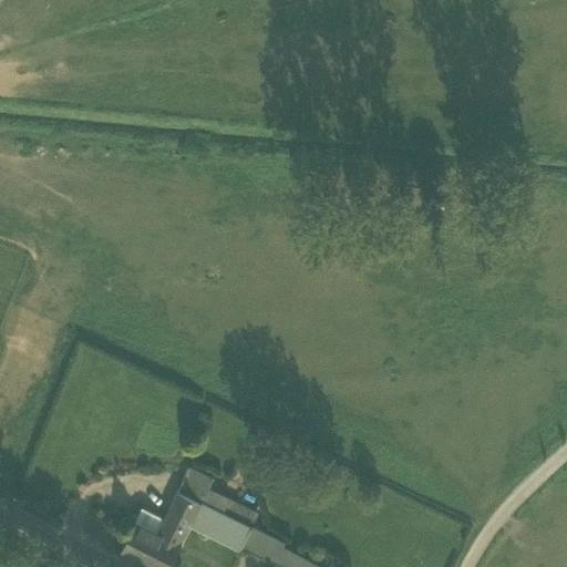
[(177,491),(202,503),(209,486),(212,481),(188,468),(177,491)]
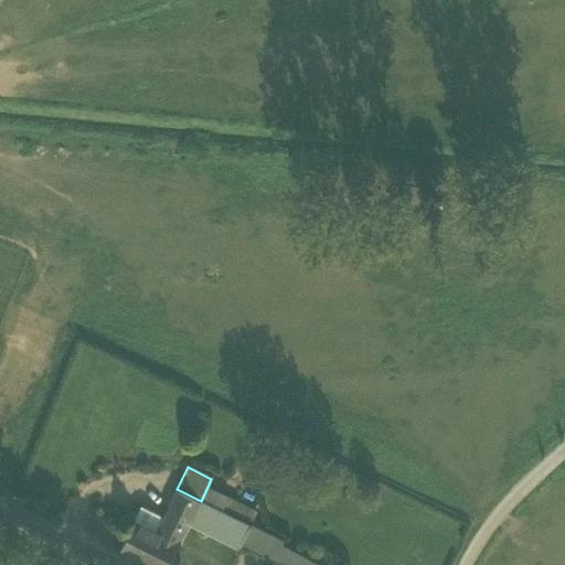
[(209,484),(201,501),(222,511),(230,496),(209,484)]
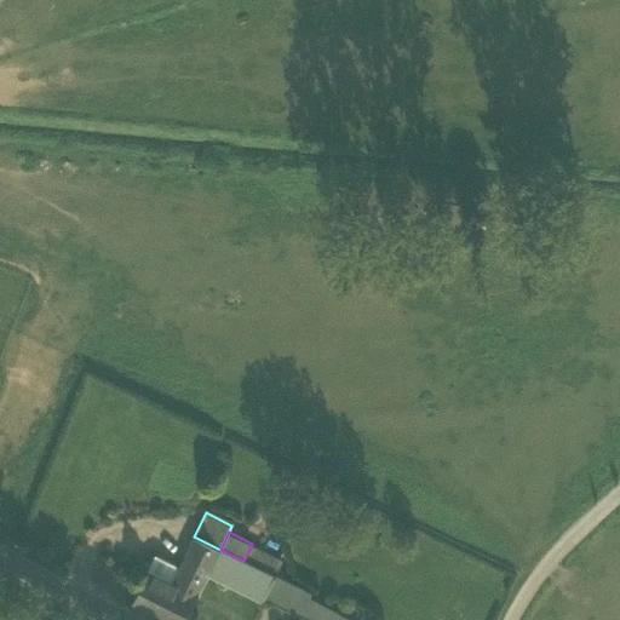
[(130,606),(158,619),(185,619),(208,574),(220,550),(194,537),(179,567),(171,583),(147,570),(130,606)]
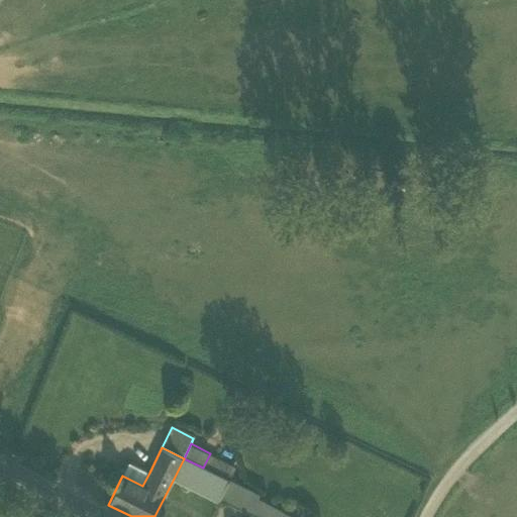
[(203,468),(227,480),(234,466),(210,453),(203,468)]
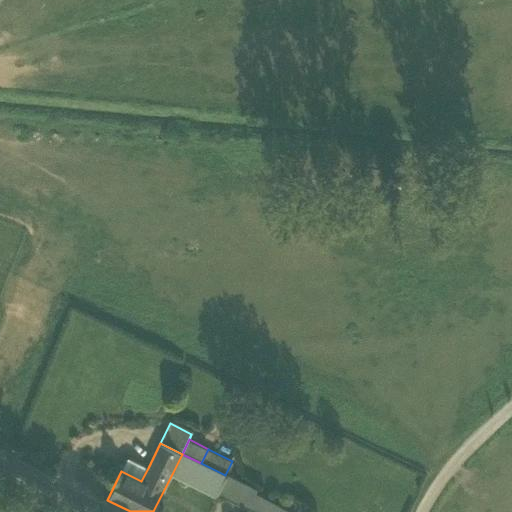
[(258,511),(289,511),(238,485),(224,477),(225,475),(201,463),(182,454),(172,474),(216,495),(229,500),(258,511)]
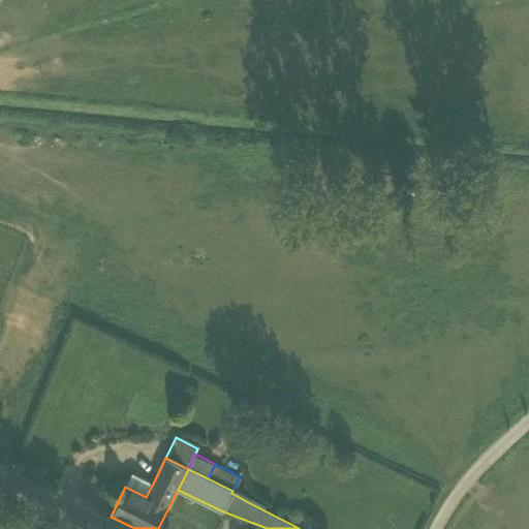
[(125,487),(146,497),(153,484),(132,473),(125,487)]
